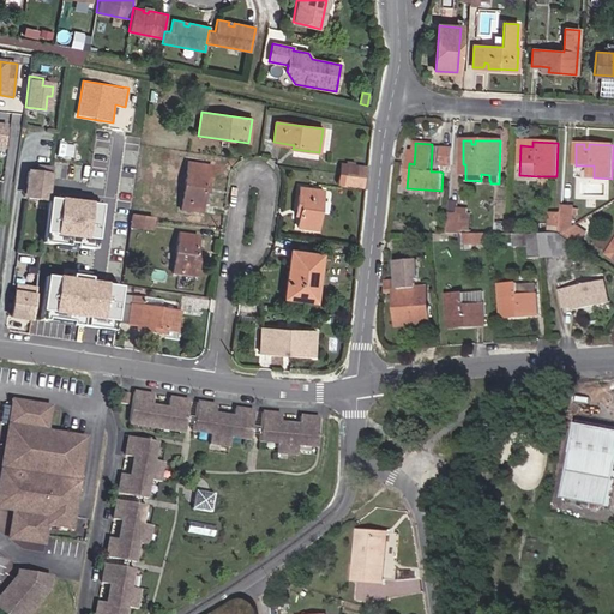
[(440,166),(440,149),(432,148),(431,172),(439,172),(440,166)]
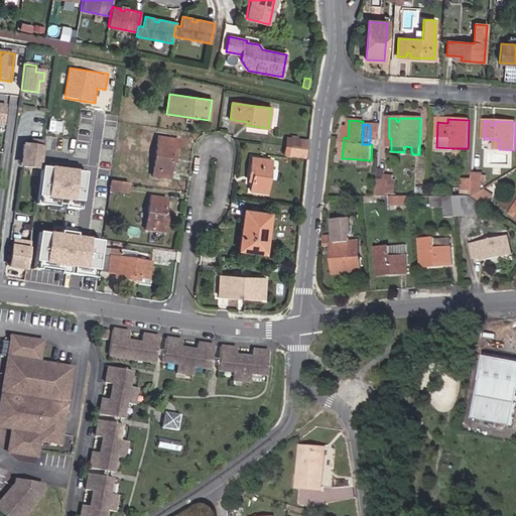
[(380,140),(381,125),(370,124),(370,125),(370,139),(380,140)]
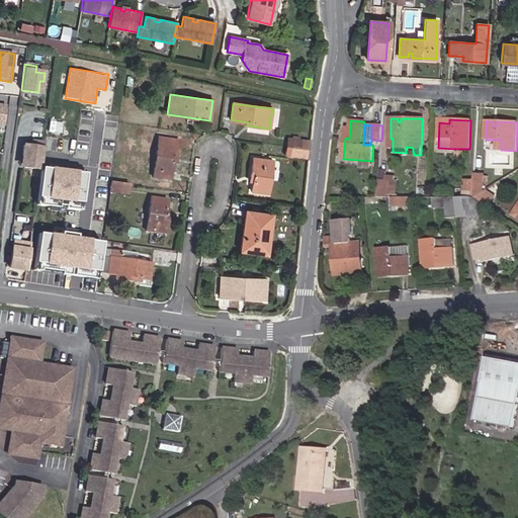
[(177,160),(179,142),(158,138),(153,177),(170,180),(173,163),(173,159),(177,160)]
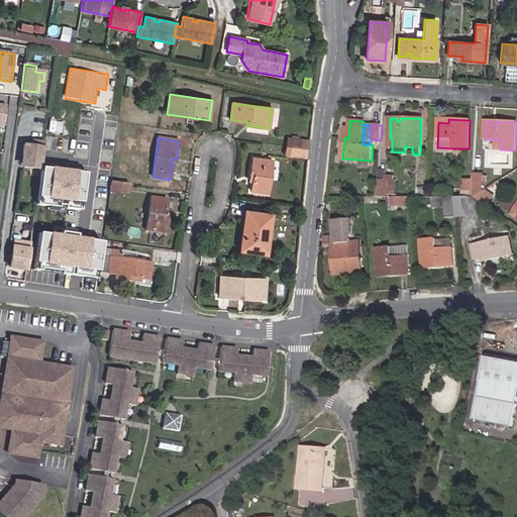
[(306,148),(307,140),(287,138),(286,146),(306,148)]
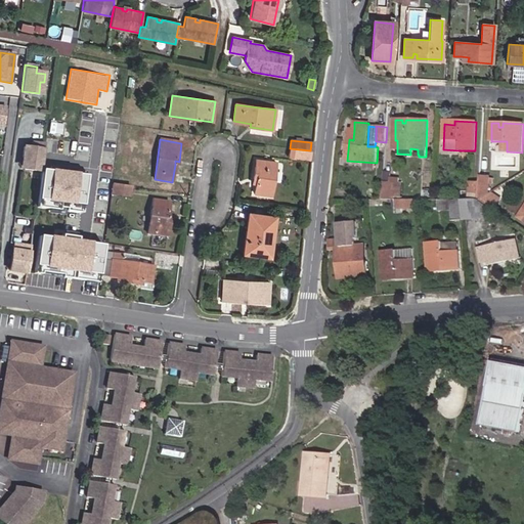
[(32,147),(24,146),(23,155),(26,156),(24,167),(41,170),(43,158),(45,143),(33,142),(32,147)]
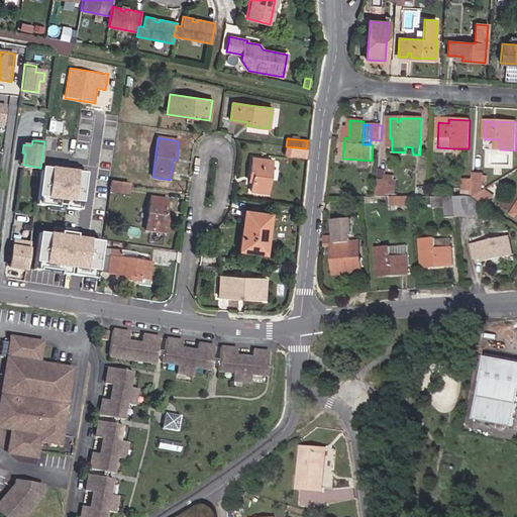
[(53,158),(54,141),(44,140),(44,141),(42,156),(53,158)]
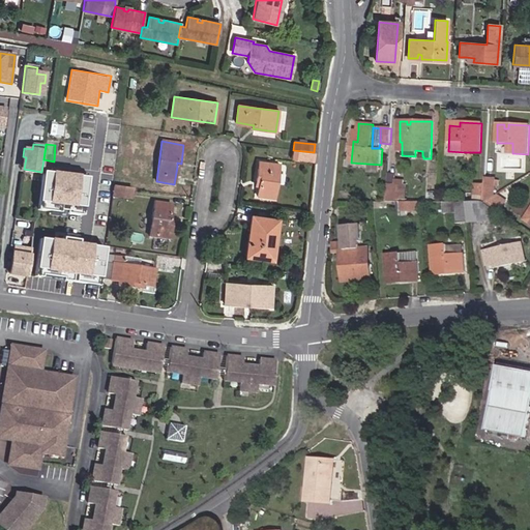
[(313,160),(314,152),(293,150),(292,158),(313,160)]
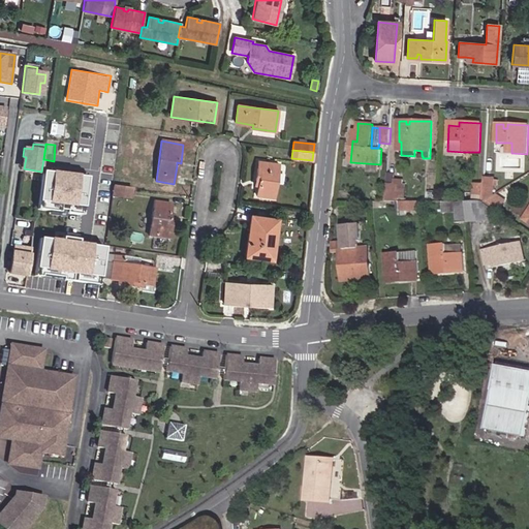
[(274,198),(278,163),(258,161),(255,181),(258,181),(258,186),(256,195),(274,198)]
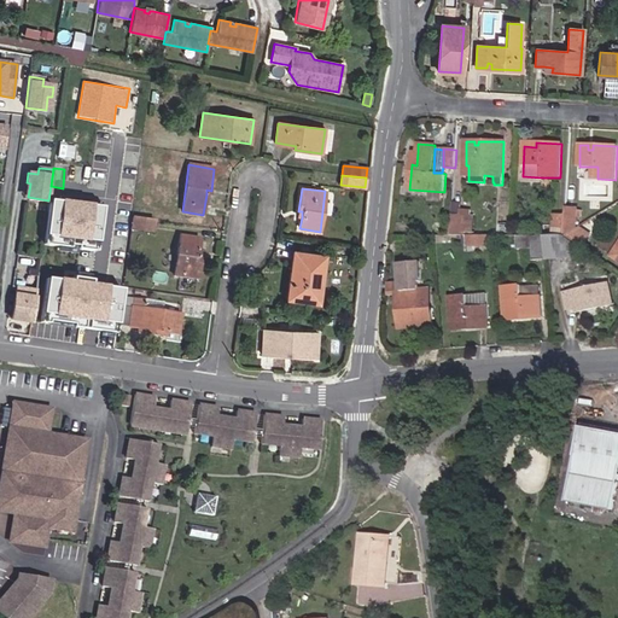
[(462,211),(462,203),(453,202),(453,215),(461,216),(462,211)]
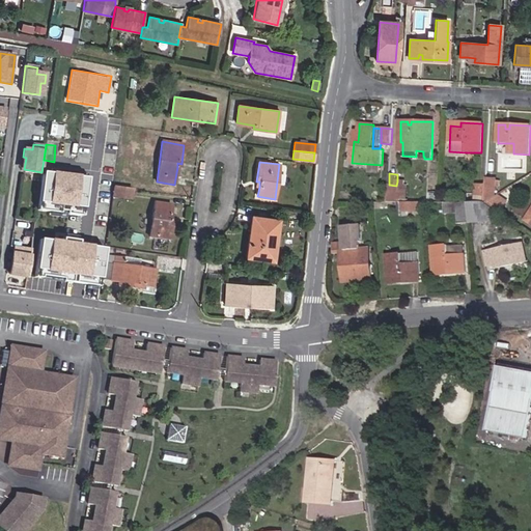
[(496,182),(496,179),(486,178),(486,185),(485,202),(495,196),(496,185),(496,182)]
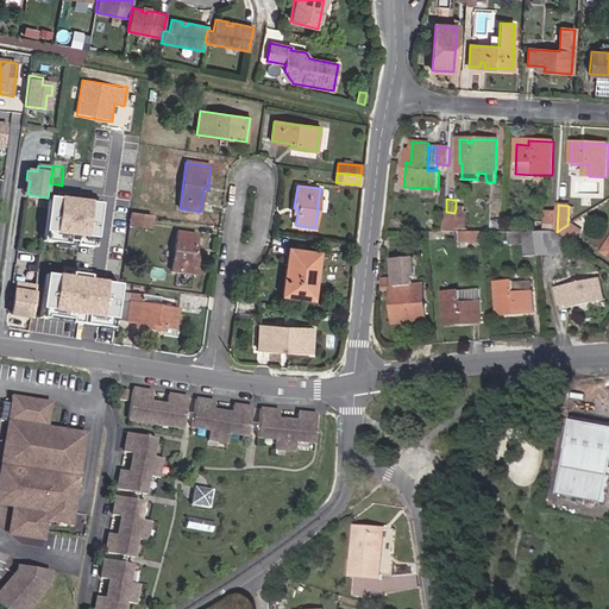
[(465,232),(466,214),(463,213),(463,208),(456,208),(454,213),(446,212),(445,232),(459,232),(465,232)]
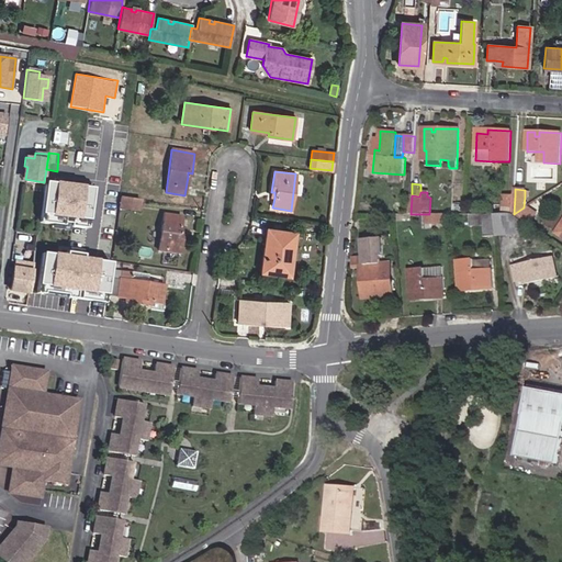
[(514,214),(515,195),(505,195),(504,214),(514,214)]
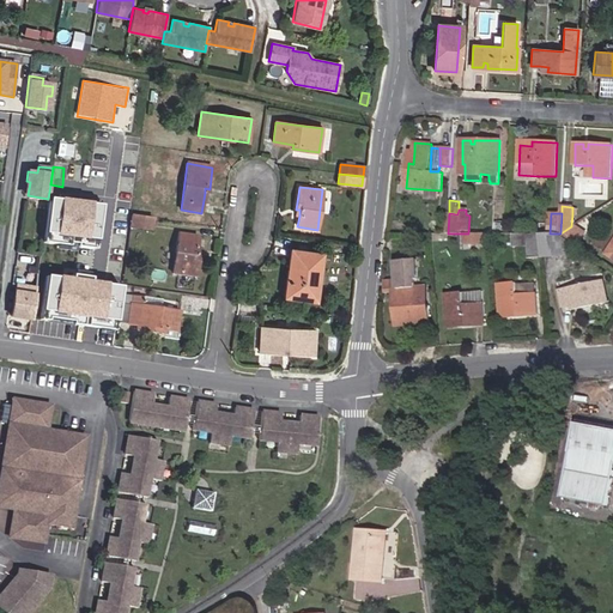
[(151,230),(153,218),(132,216),(131,226),(151,230)]
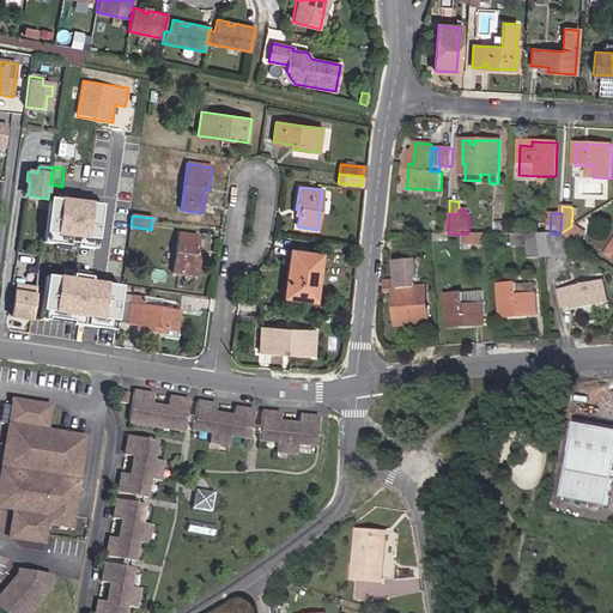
[(577,246),(586,232),(575,225),(571,226),(560,234),(577,246)]
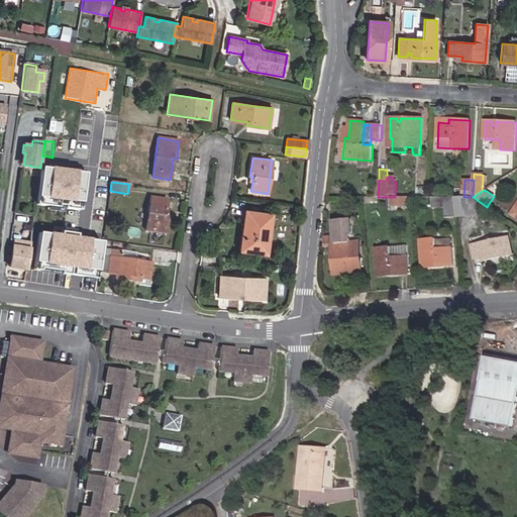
[(166,233),(169,214),(165,214),(166,209),(167,200),(150,197),(145,230),(166,233)]
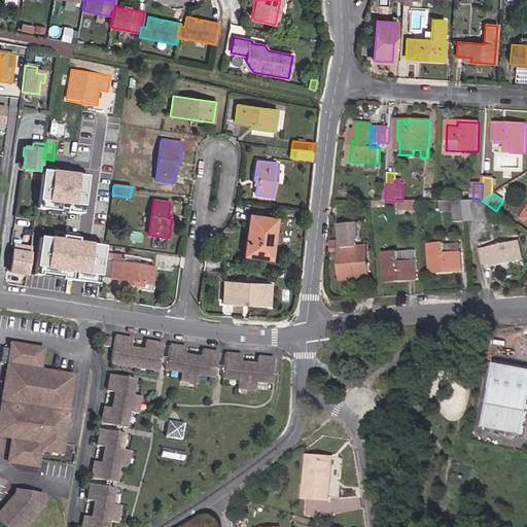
[(419,209),(418,201),(402,201),(397,201),(397,210),(419,209)]
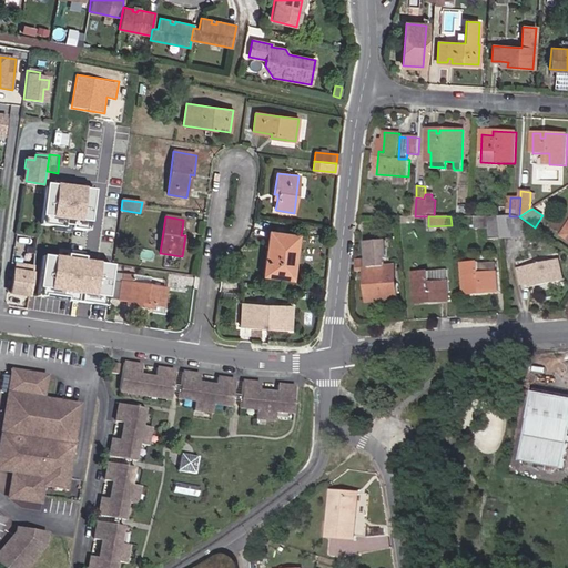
[(503,239),(501,216),(475,216),(475,230),(489,229),(490,240),(503,239)]
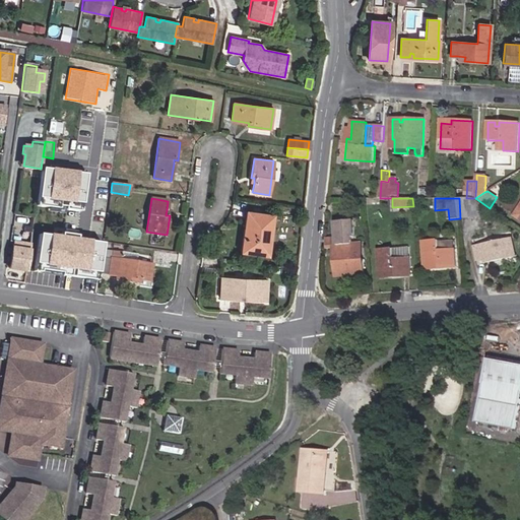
[(489,216),(490,208),(475,198),(466,198),(459,198),(460,218),(489,216)]
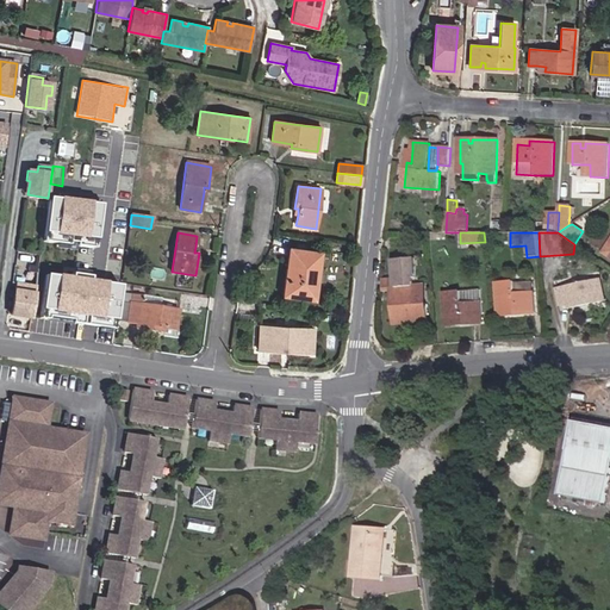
[(312,281),(316,251),(290,248),(282,296),(313,299),(316,281),(312,281)]
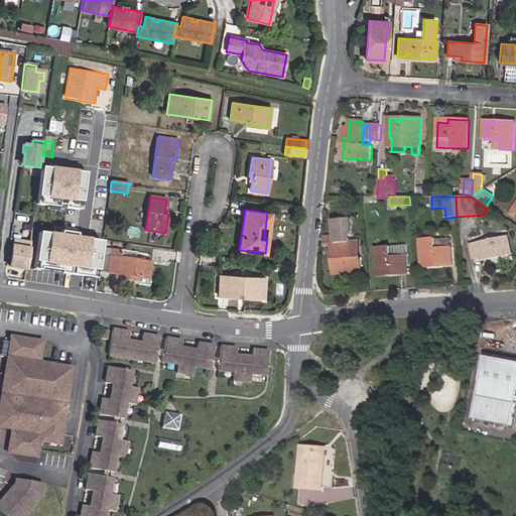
[(270,239),(273,214),(267,213),(264,238),(267,238),(270,239)]
